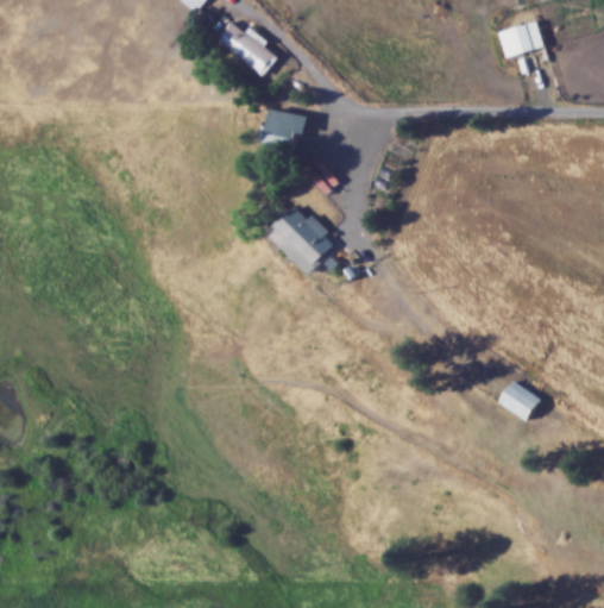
[(206,0),(177,0),(195,14),(206,0)]
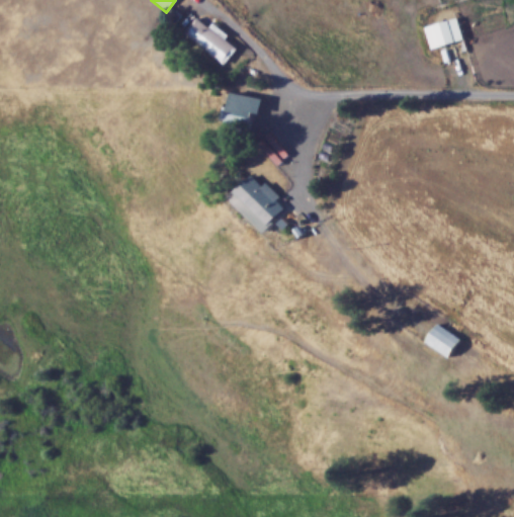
[(431,24),(438,48),(462,39),(455,16),(431,24)]
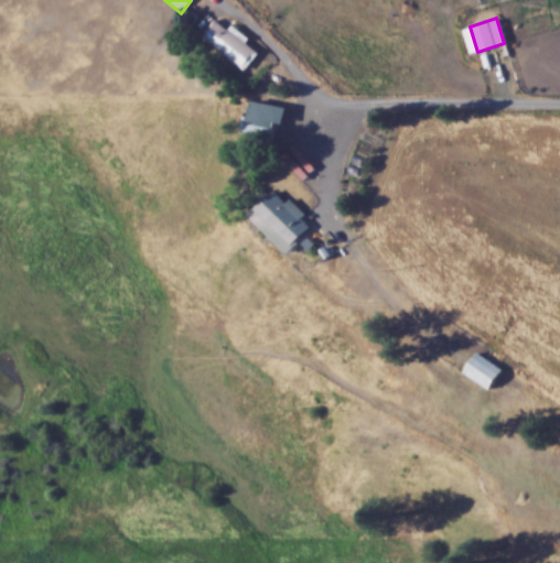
[(244,71),(258,52),(213,19),(200,38),(244,71)]
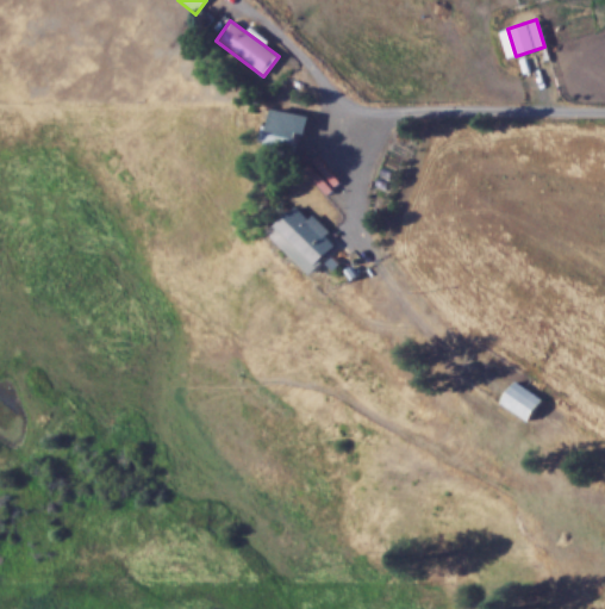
[(297,149),(297,115),(268,115),(268,126),(261,126),(261,149),(297,149)]
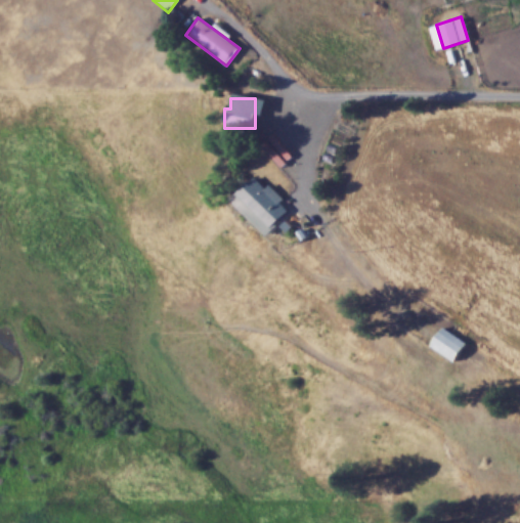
[(236,197),(269,229),(289,210),(256,177),(236,197)]
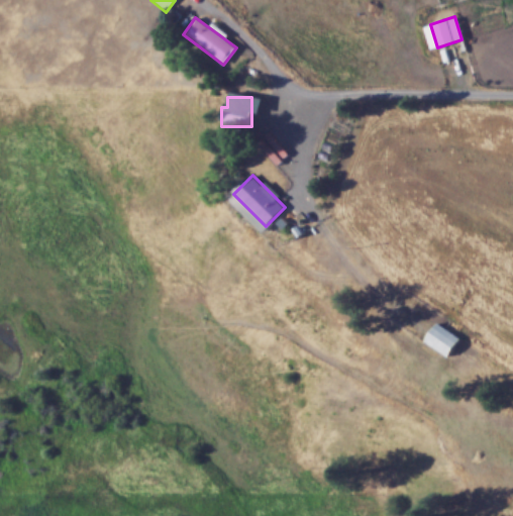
[(446,357),(459,338),(435,323),(423,341),(446,357)]
